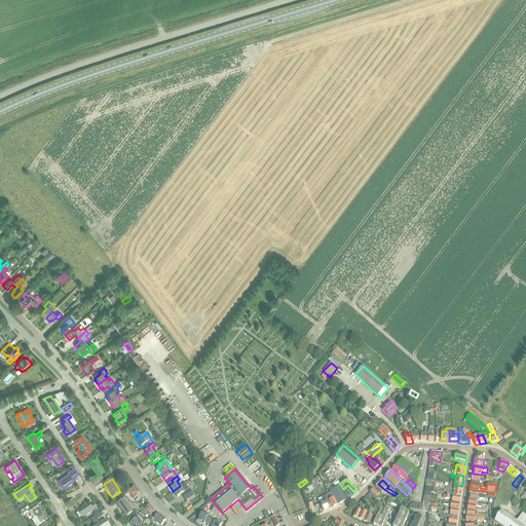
[(340,484),(339,485),(340,487),(347,500),(352,497),(343,489),(340,484)]
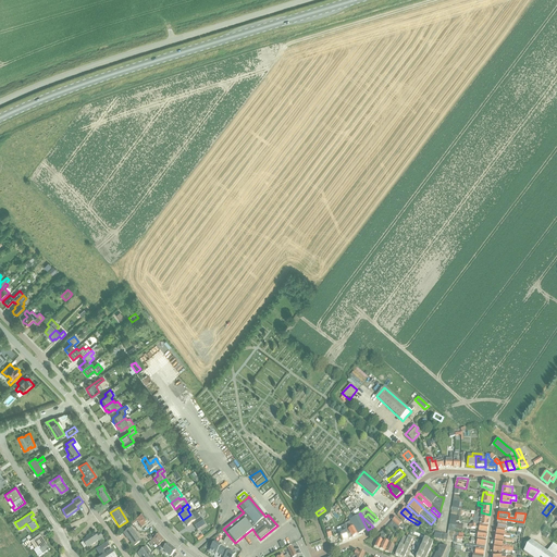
[(408,519),(400,512),(397,516),(404,522),(406,520),(416,527),(417,524),(408,519)]
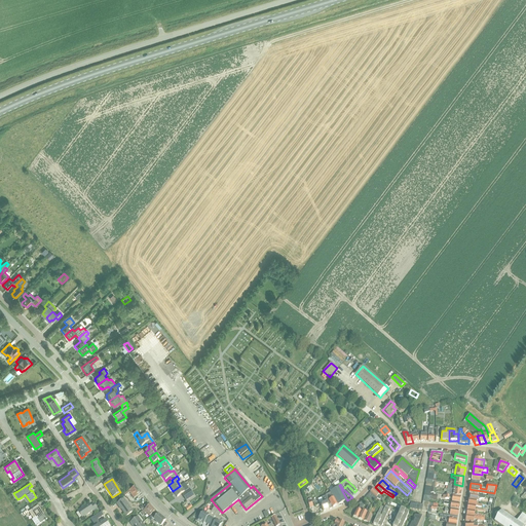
[(180,486),(173,491),(177,497),(181,494),(186,500),(193,495),(189,489),(184,492),(180,486)]
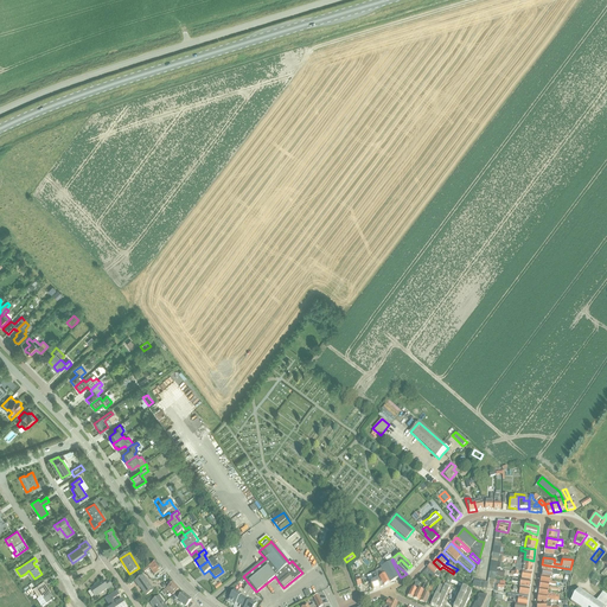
[(159,570),(161,569),(155,562),(144,570),(145,573),(149,569),(154,575),(159,572),(159,570)]
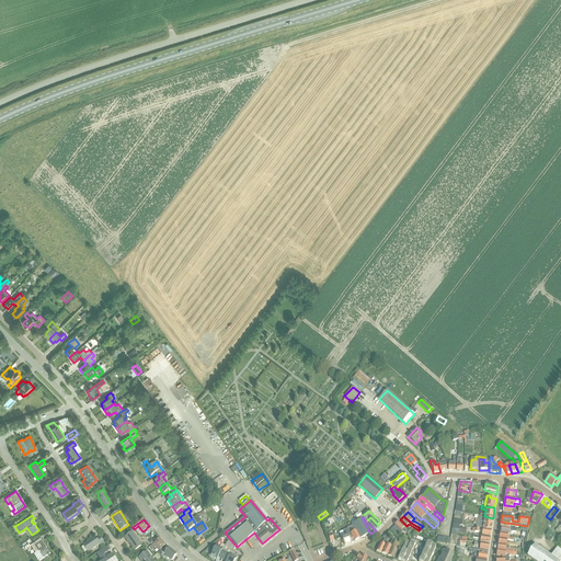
[(356,522),(352,525),(353,526),(359,539),(370,534),(363,519),(356,522)]
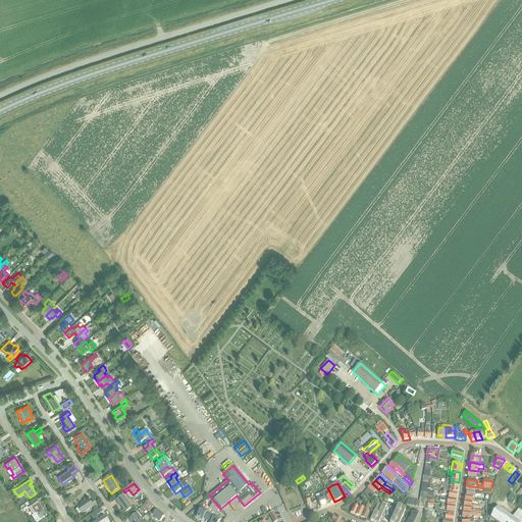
[(371,485),(367,488),(373,494),(379,498),(380,494),(376,492),(375,493),(374,492),(376,490),(371,485)]
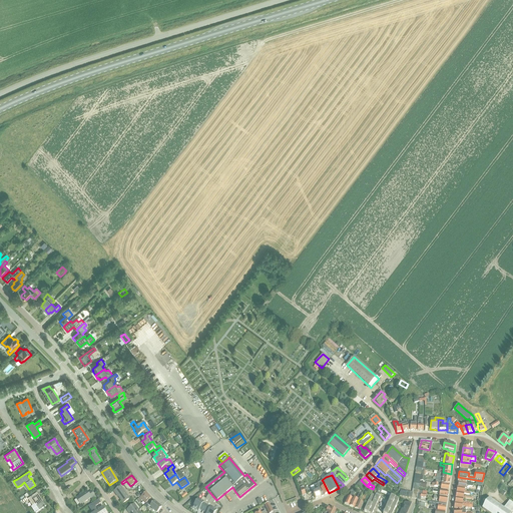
[(367,486),(361,480),(357,485),(363,491),(365,489),(371,492),(373,489),(367,486)]
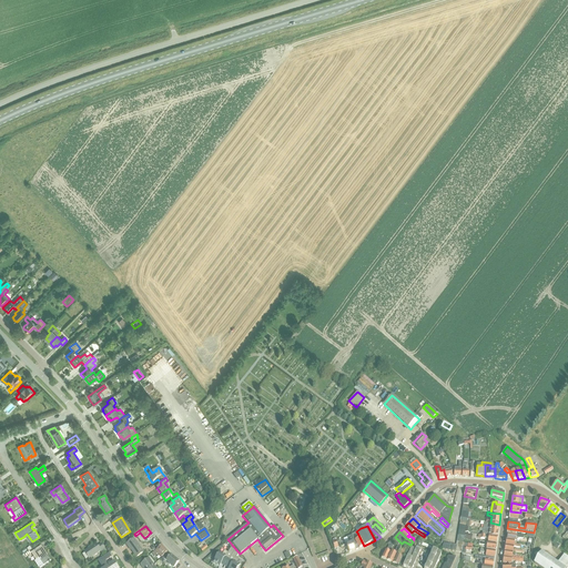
[(357,533),(352,536),(358,548),(359,548),(364,546),(357,533)]
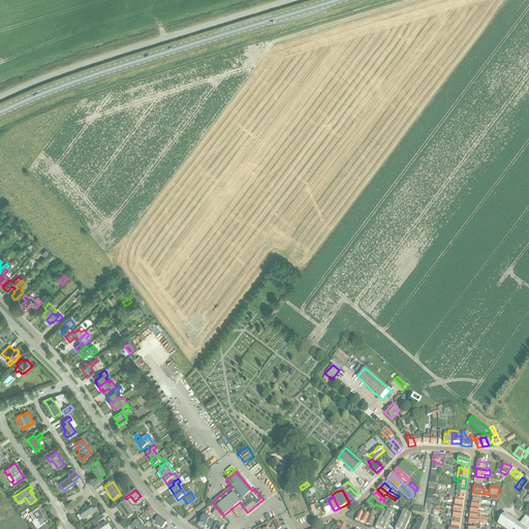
[(324,506),(321,507),(324,515),(334,510),(328,499),(322,501),(324,506)]
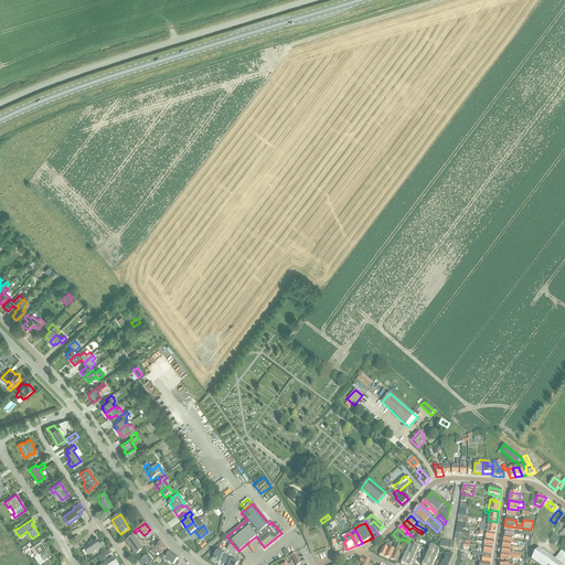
[(136,554),(142,550),(132,535),(126,541),(136,554)]
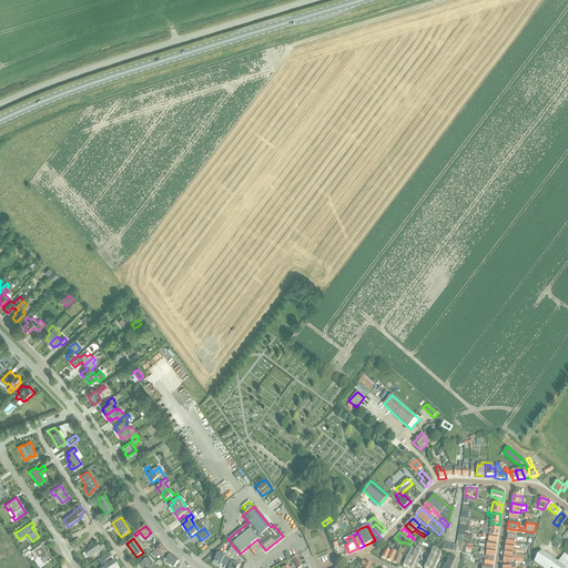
[(412,567),(422,547),(421,547),(423,544),(418,541),(415,549),(411,547),(403,566),(406,567),(412,567)]
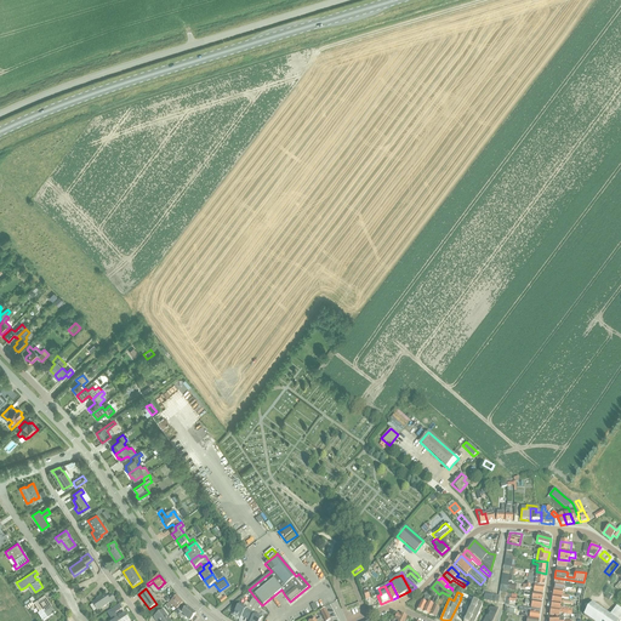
[(92,604),(90,605),(93,611),(96,610),(97,611),(109,603),(110,604),(115,602),(110,594),(107,597),(106,594),(92,603),(92,604)]
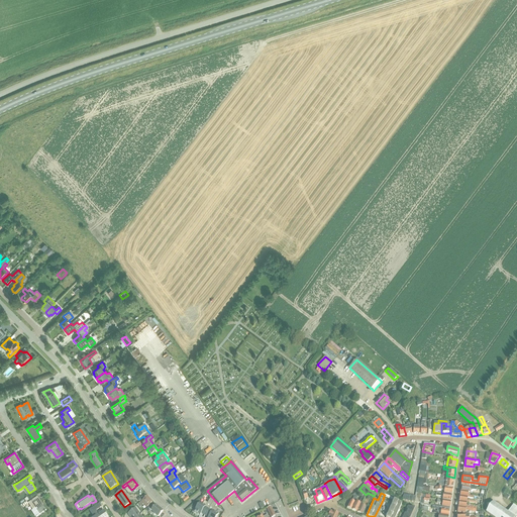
[(351,510),(355,502),(356,499),(359,496),(357,495),(355,498),(353,502),(350,500),(347,508),(351,510)]
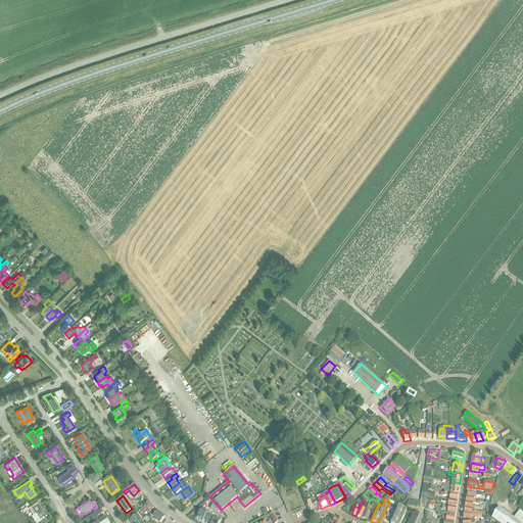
[(148,513),(154,508),(148,502),(140,510),(142,513),(145,510),(148,513)]
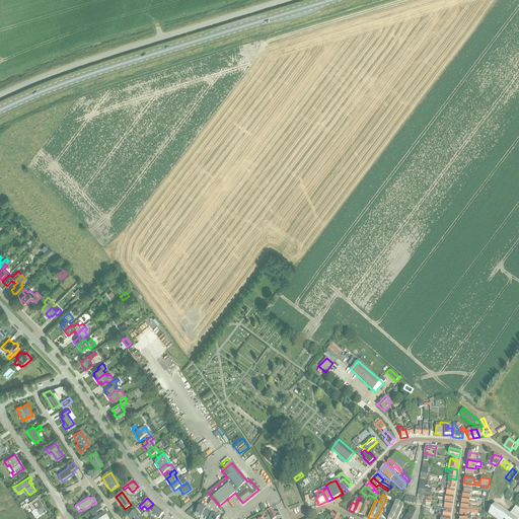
[(35,518),(40,517),(47,512),(44,508),(43,508),(38,500),(28,505),(33,512),(31,513),(35,518)]
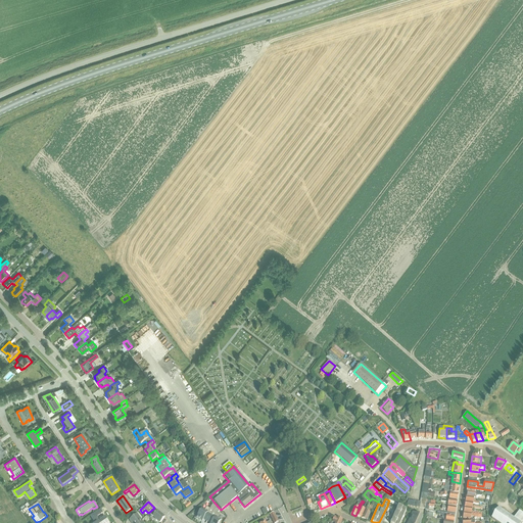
[(363,509),(360,508),(355,516),(362,518),(365,511),(367,507),(367,508),(368,505),(366,504),(364,508),(363,508),(363,509)]
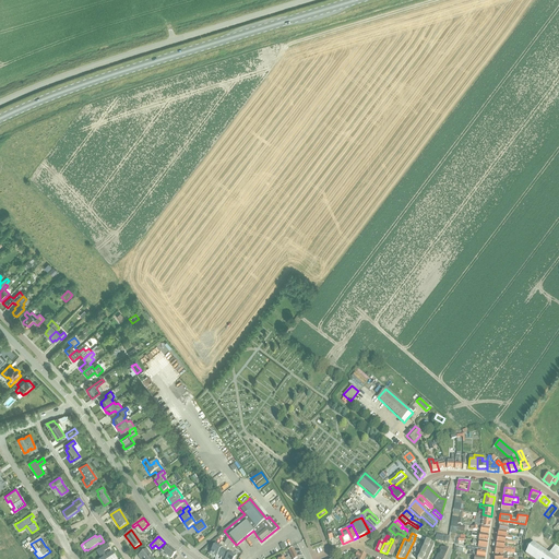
[(216,543),(210,554),(214,556),(214,555),(216,556),(217,555),(221,558),(219,558),(230,542),(227,539),(224,544),(221,542),(219,545),(216,543)]
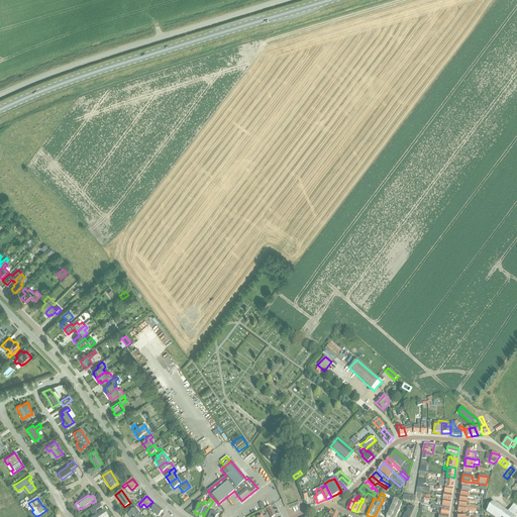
[(364,506),(360,505),(357,512),(363,514),(369,501),(367,500),(364,506)]
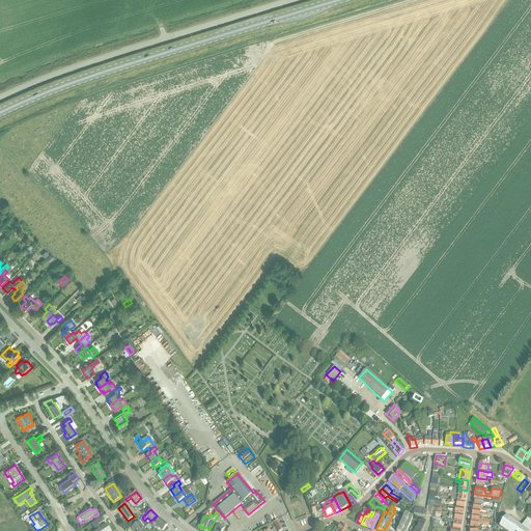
[(400,523),(409,527),(413,518),(409,515),(404,513),(400,523)]
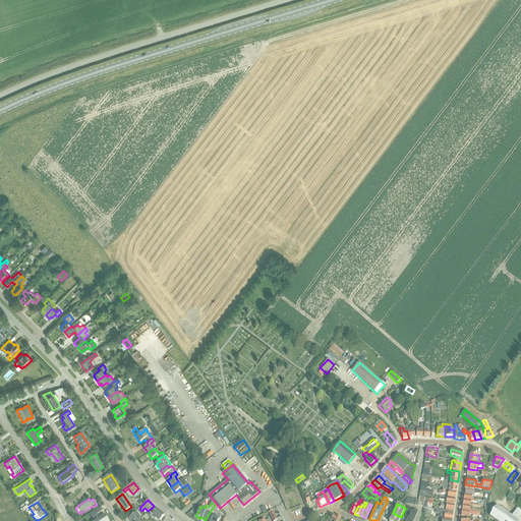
[(215,505),(205,520),(206,520),(208,520),(218,520),(220,518),(217,516),(219,513),(216,512),(219,508),(215,506),(216,505),(215,505)]
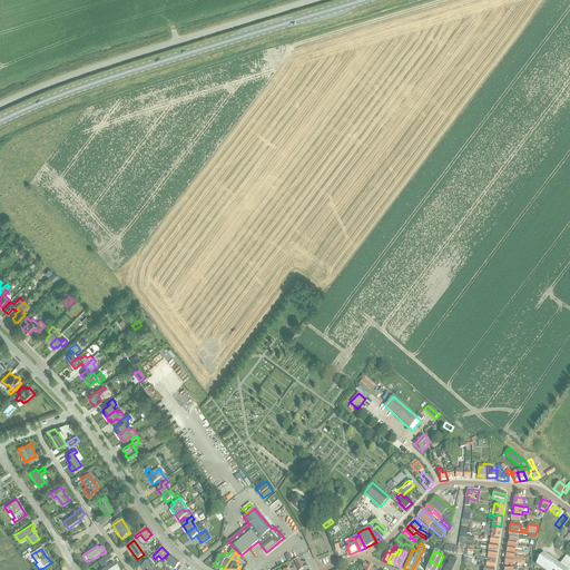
[(174,569),(179,563),(169,554),(165,560),(165,561),(166,562),(169,564),(169,566),(174,569)]
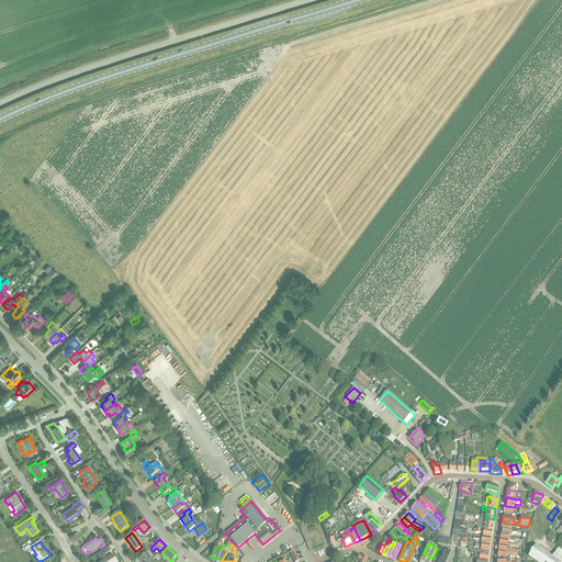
[(536,547),(529,558),(535,561),(560,561),(561,561),(561,551),(559,549),(555,552),(552,558),(536,547)]
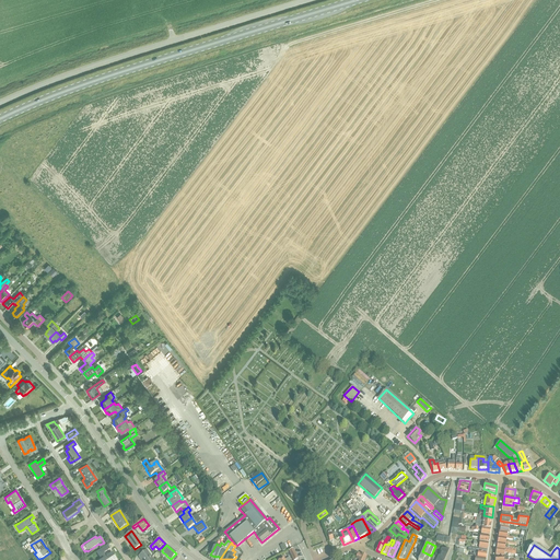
[(107,546),(96,553),(100,559),(116,559),(112,552),(108,556),(106,556),(105,553),(111,550),(107,546)]
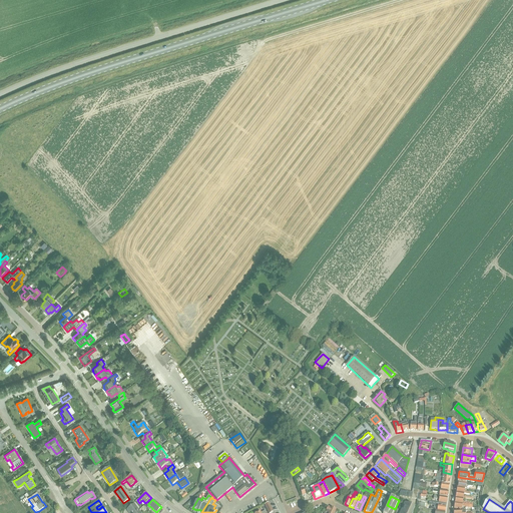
[(429,502),(429,505),(434,505),(433,508),(431,507),(430,509),(435,511),(437,511),(445,512),(446,504),(429,502)]
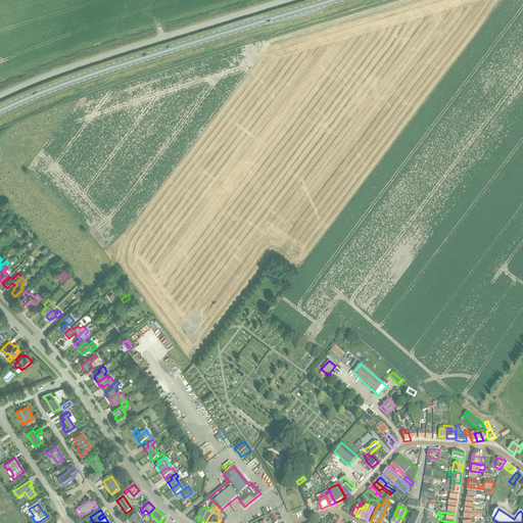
[(419,522),(422,517),(413,513),(408,522),(419,522)]
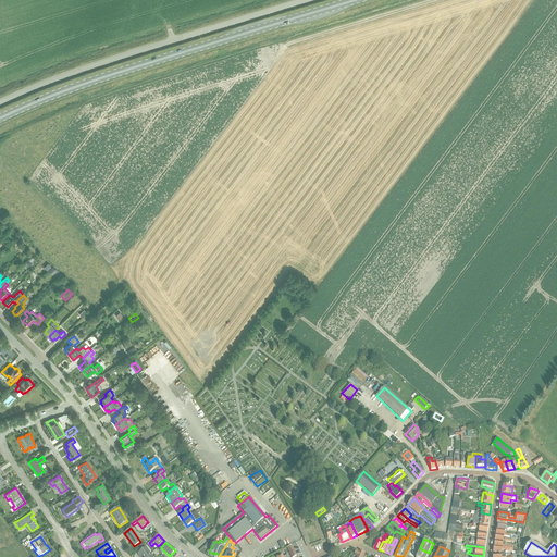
[(140,556),(152,556),(146,547),(137,554),(139,556),(140,556),(141,556),(140,556)]
